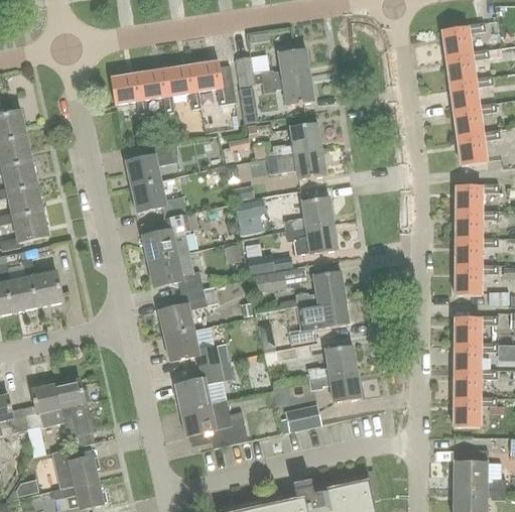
[(441,31),(445,58),(472,54),(472,51),(469,33),(486,31),(485,23),(468,25),(468,27),(441,31)]
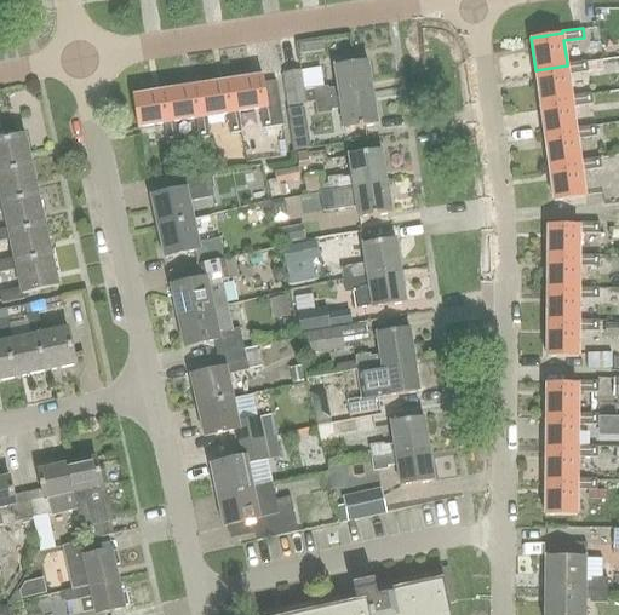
[(328,84),(307,87),(308,99),(316,98),(316,99),(373,91),(368,58),(334,63),(338,85),(328,86),(328,84)]
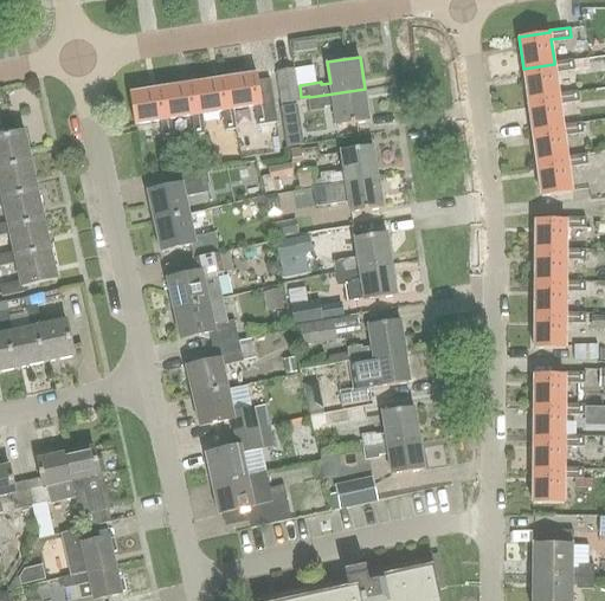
[(523,69),(528,99),(559,96),(558,91),(555,70),(575,68),(574,58),(554,60),(554,64),(523,69)]
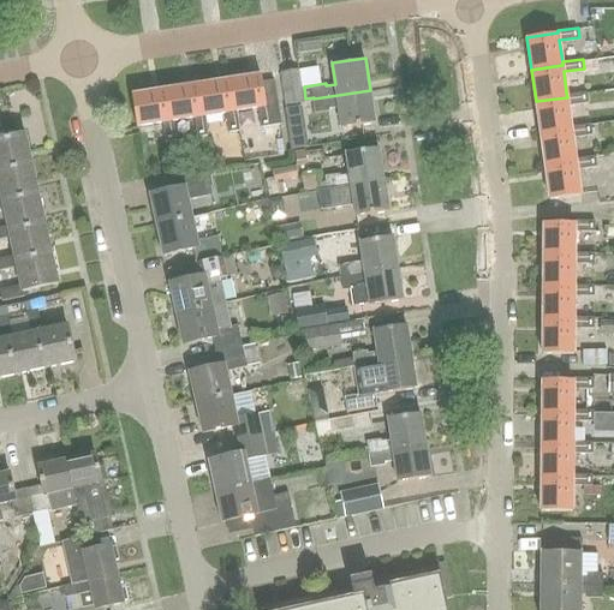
[(286,103),(304,101),(302,87),(298,67),(280,71),(286,103)]
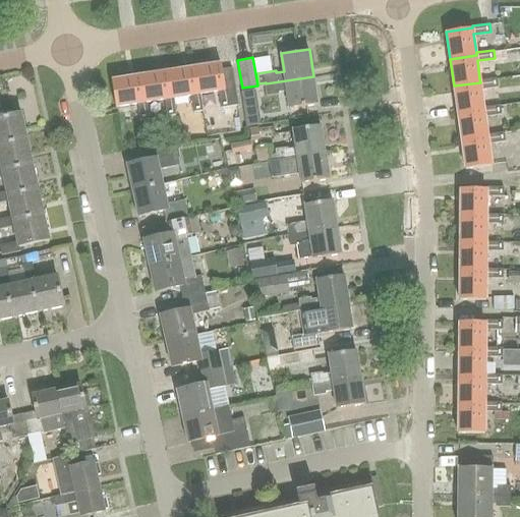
[(222,105),(230,104),(238,103),(233,66),(223,67),(222,62),(194,65),(198,92),(200,92),(219,89),(222,105)]
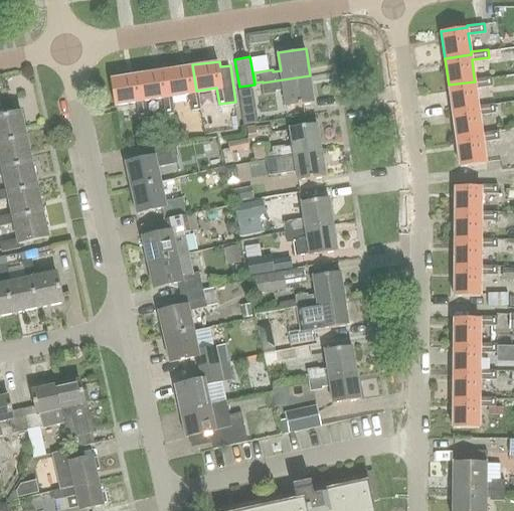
[(201,107),(198,91),(196,91),(192,64),(165,68),(169,95),(172,95),(190,92),(192,109),(201,107)]
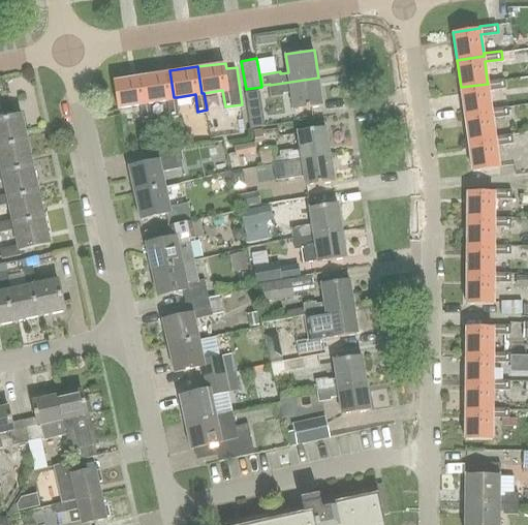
[(180,114),(177,97),(174,97),(169,70),(142,74),(146,101),(150,101),(167,98),(169,115),(180,114)]
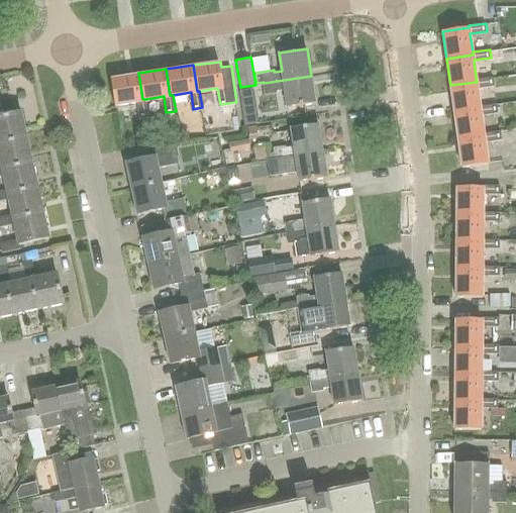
[(148,115),(146,99),(142,99),(138,73),(111,77),(115,103),(137,100),(139,116),(148,115)]
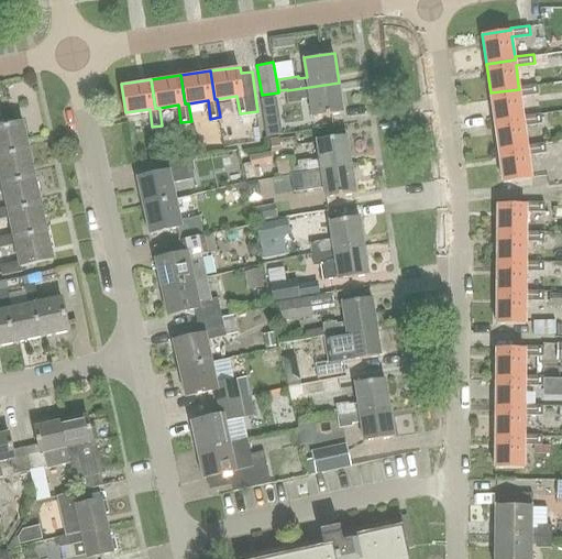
[(343,111),(339,83),(287,90),(289,102),(301,100),(301,98),(309,97),(312,117),(343,111)]
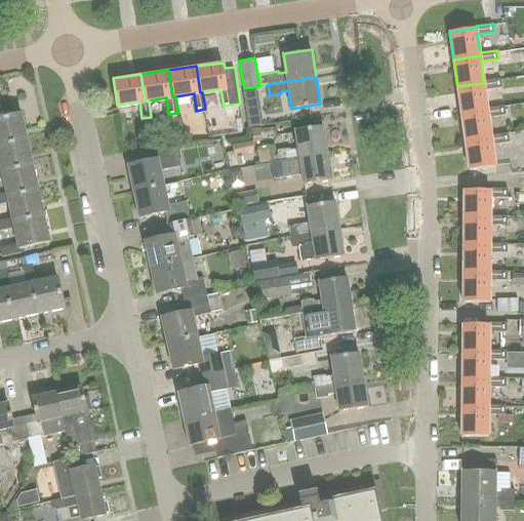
[(500,77),(483,79),(484,83),(457,86),(460,114),(488,110),(487,107),(485,88),(501,85),(500,77)]
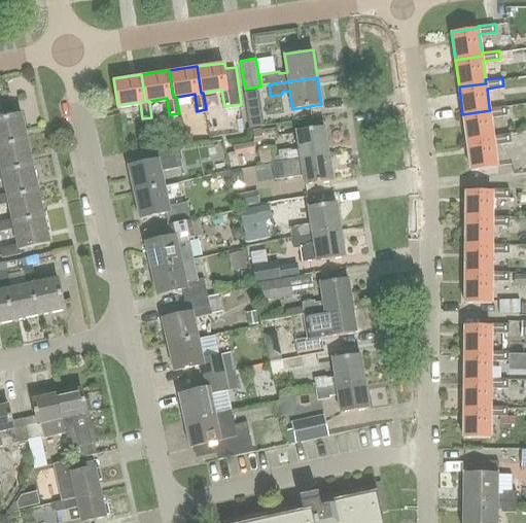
[(506,105),(489,107),(490,110),(462,114),(466,142),(493,138),(493,135),(490,116),(507,113),(506,105)]
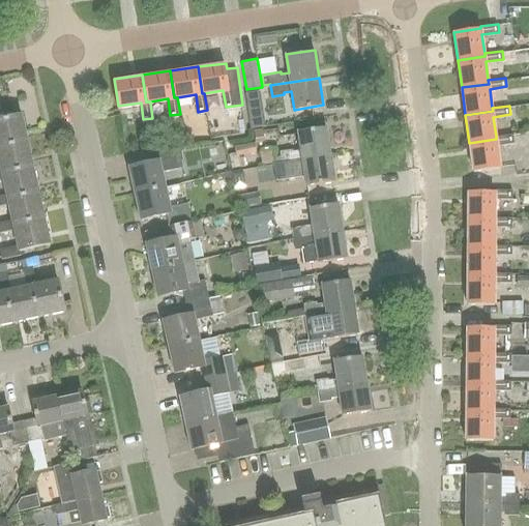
[(0,144),(28,139),(22,113),(0,117),(0,144)]
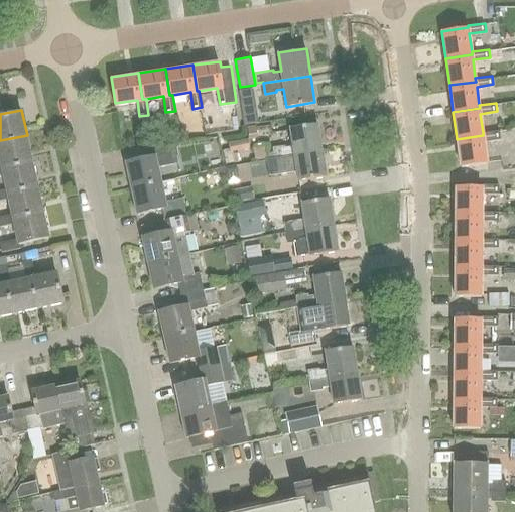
[(258,135),(256,123),(248,124),(249,136),(258,135)]
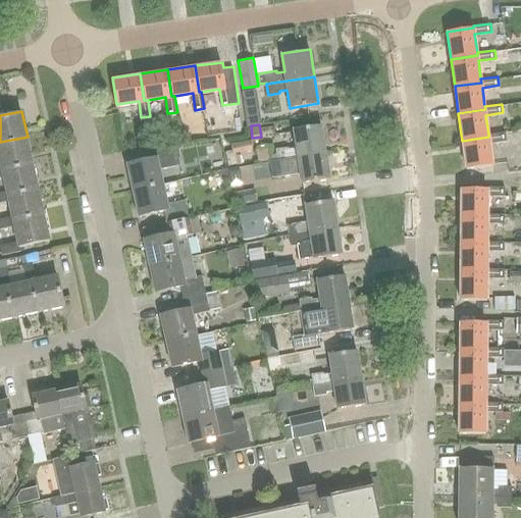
[(276,149),(278,159),(325,152),(321,125),(294,130),(296,147),(288,149),(288,147),(276,149)]
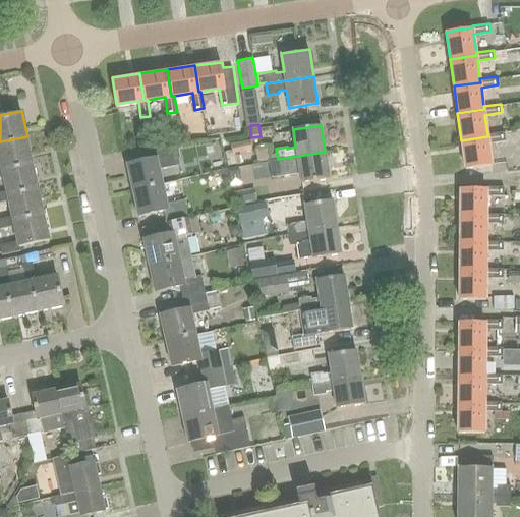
[(487,136),(461,140),(465,167),(492,164),(488,142),(506,139),(504,131),(487,133),(487,136)]
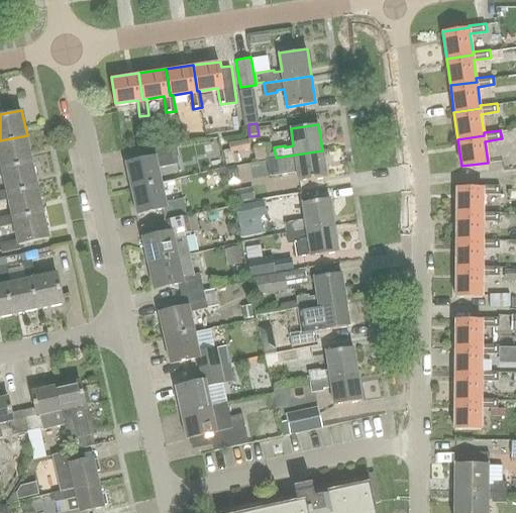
[(0,140),(0,173),(2,173),(1,167),(32,161),(27,135),(0,140)]
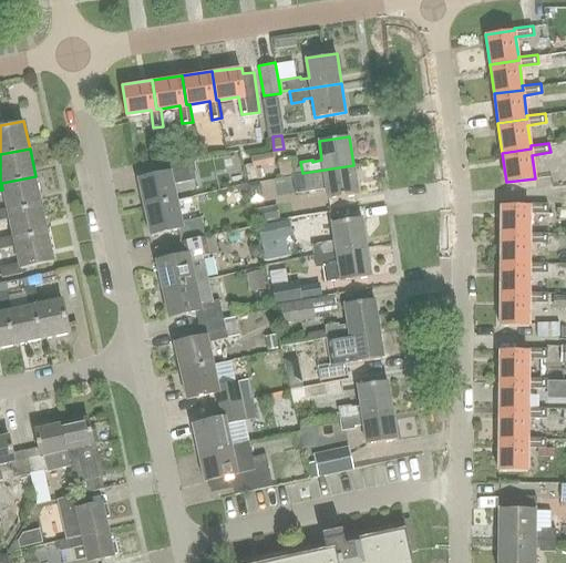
[(254,154),(256,164),(275,161),(273,150),(254,154)]
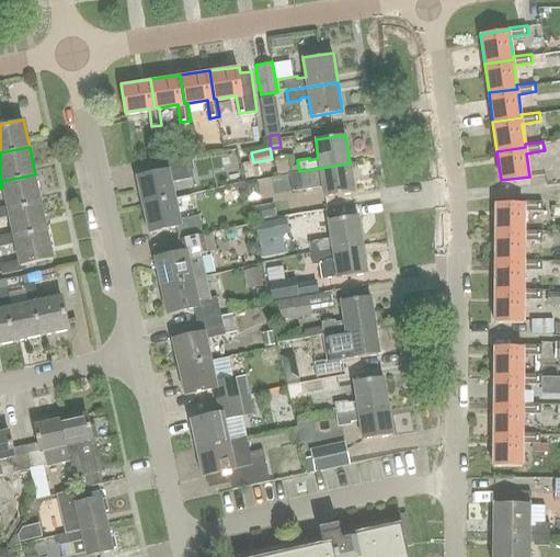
[(189,177),(184,159),(183,152),(162,158),(164,169),(137,174),(144,202),(174,195),(171,181),(189,177)]
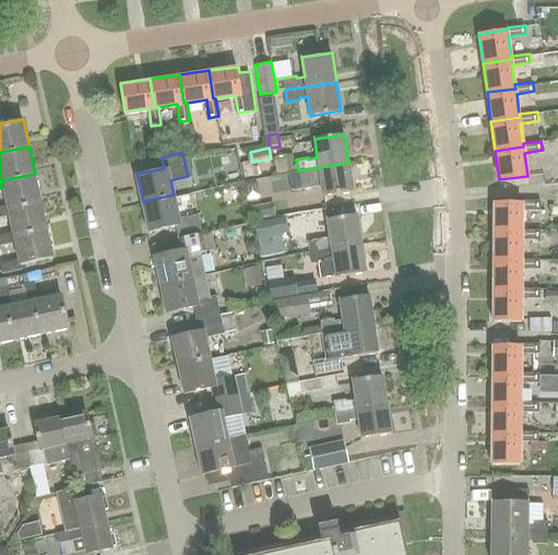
[(354,191),(348,163),(298,170),(288,172),(292,189),(321,185),(323,197),(354,191)]
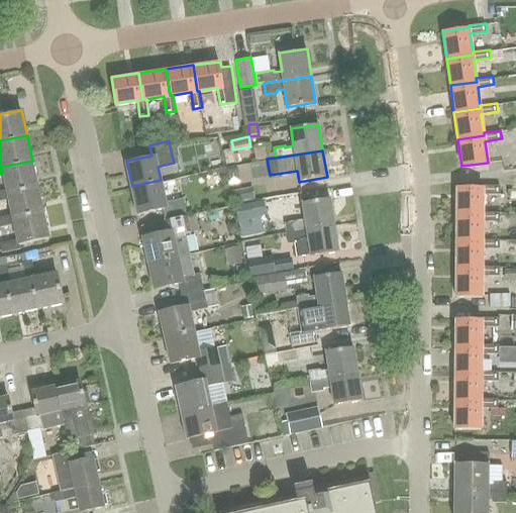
[(1,167),(2,173),(5,188),(0,188),(0,198),(7,197),(6,192),(37,185),(32,161),(1,167)]
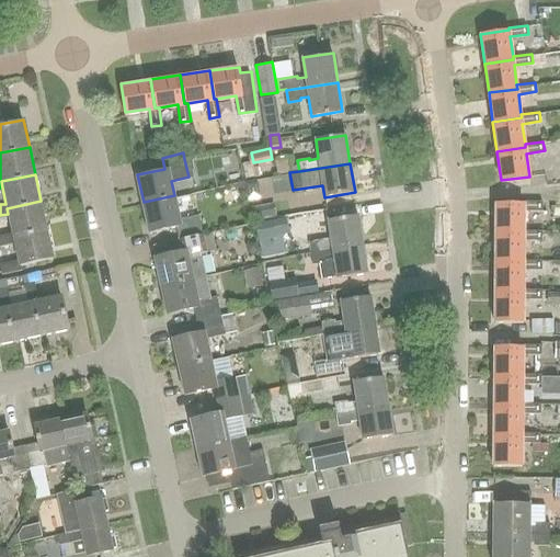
[(180,236),(203,231),(200,213),(180,217),(174,195),(144,202),(149,229),(176,224),(180,236)]
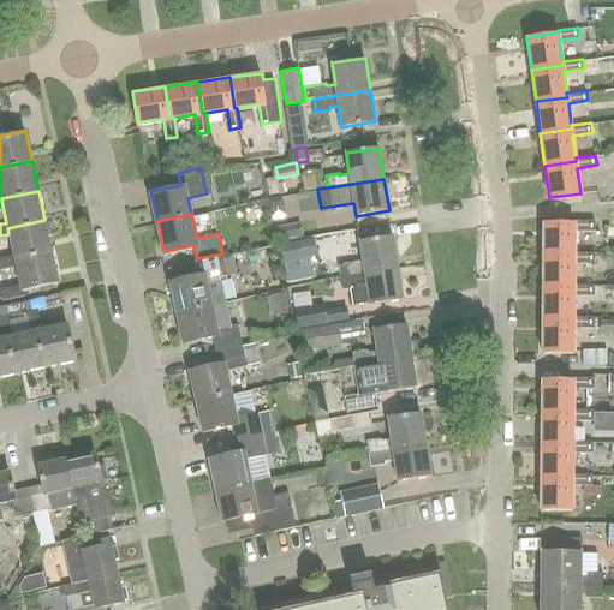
[(544,220),(543,253),(574,253),(574,251),(576,229),(594,229),(594,219),(576,219),(576,221),(544,220)]
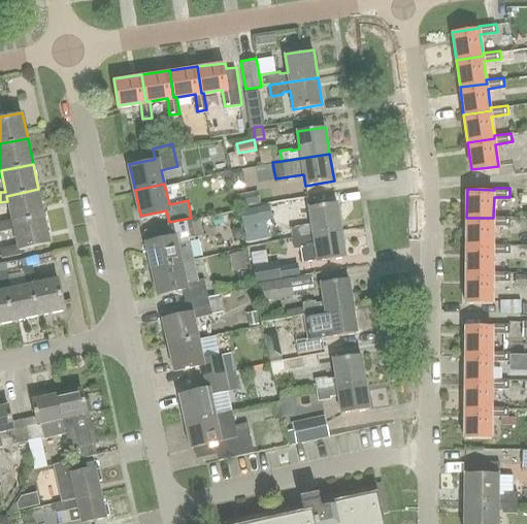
[(6,196),(7,201),(10,217),(0,219),(0,229),(13,226),(12,222),(44,215),(38,189),(6,196)]
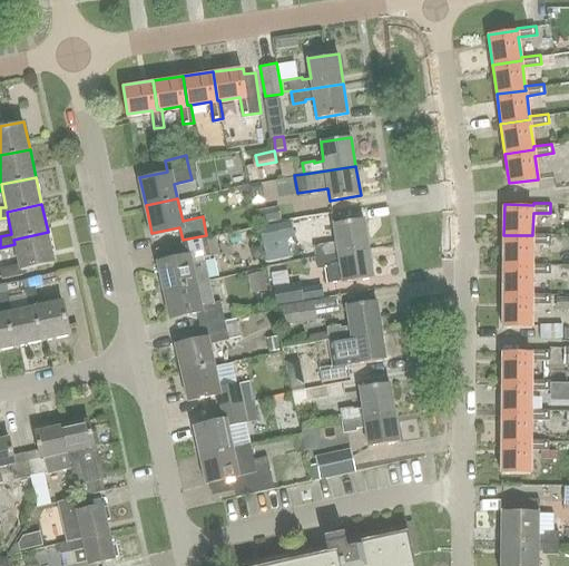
[(296,231),(329,228),(327,212),(295,214),(296,231)]
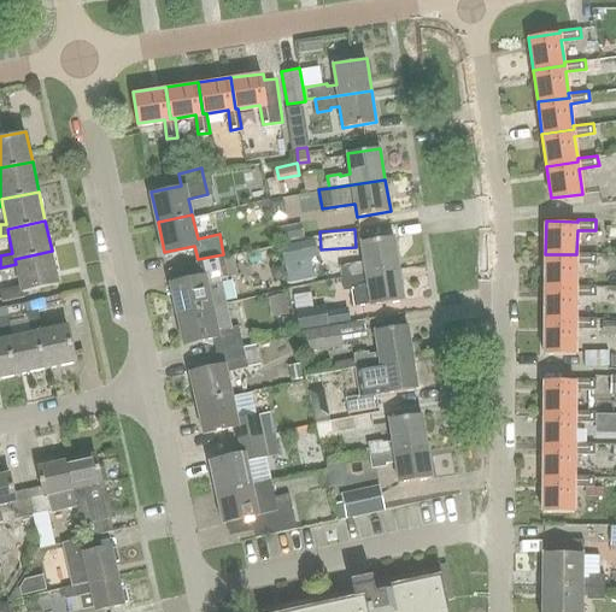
[(342,277),(398,268),(394,237),(361,242),(363,264),(353,265),(353,263),(341,265),(342,277)]
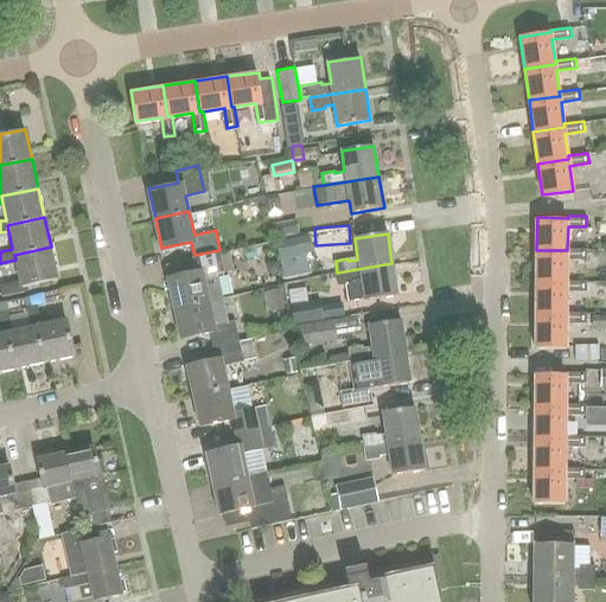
[(14,255),(16,260),(19,279),(0,282),(0,292),(0,293),(23,288),(21,285),(57,276),(51,247),(14,255)]
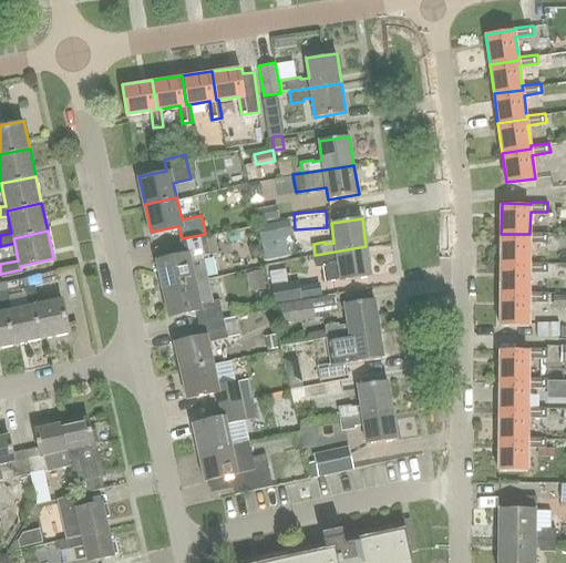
[(501,234),(501,264),(530,265),(530,262),(530,242),(547,242),(547,232),(530,232),(530,234),(501,234)]
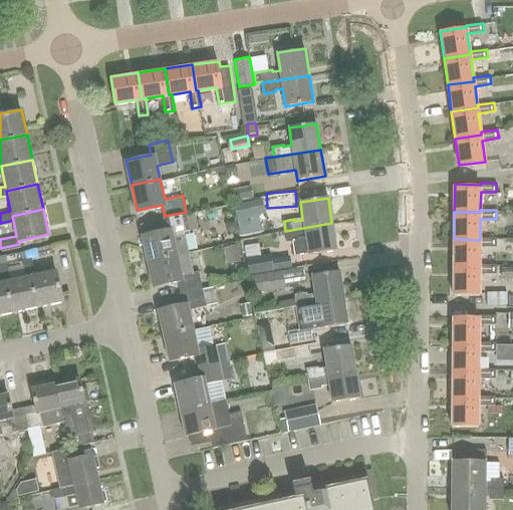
[(190,230),(190,229),(198,227),(195,212),(187,214),(186,212),(165,216),(167,228),(143,234),(148,259),(189,251),(185,232),(190,230)]
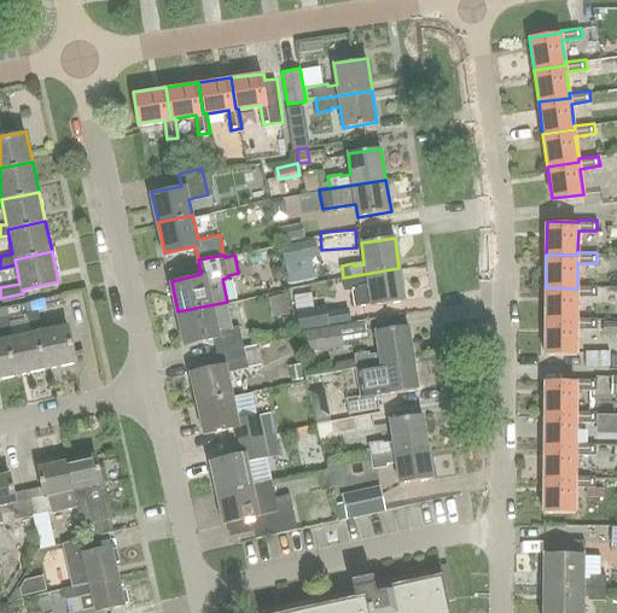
[(355,307),(370,304),(371,307),(405,301),(399,268),(343,278),(345,291),(353,290),(355,307)]
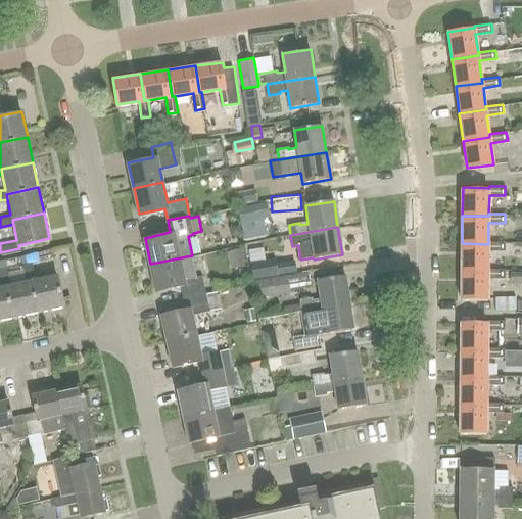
[(462,243),(462,272),(488,272),(488,269),(488,250),(505,250),(505,241),(488,241),(488,244),(462,243)]
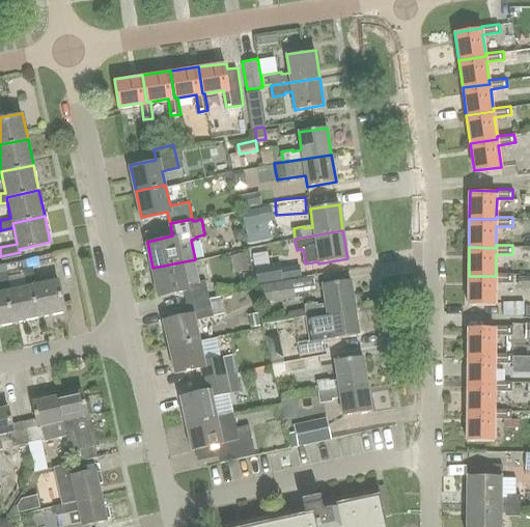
[(232,252),(235,270),(249,268),(246,250),(232,252)]
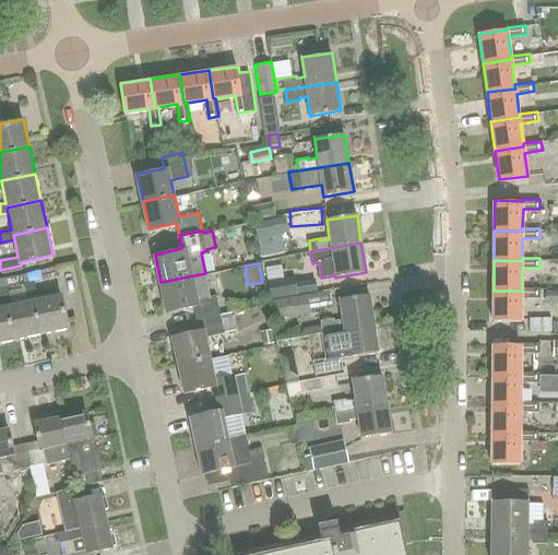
[(194,304),(197,317),(221,313),(216,293),(210,294),(205,273),(161,282),(167,310),(194,304)]
